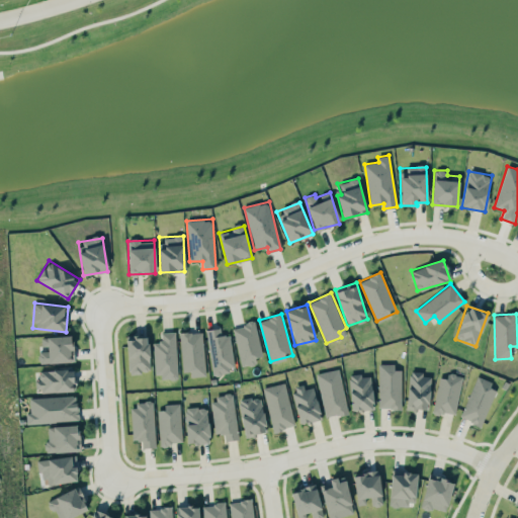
[(241,366),(257,363),(255,357),(262,355),(255,322),(233,327),(241,366)]
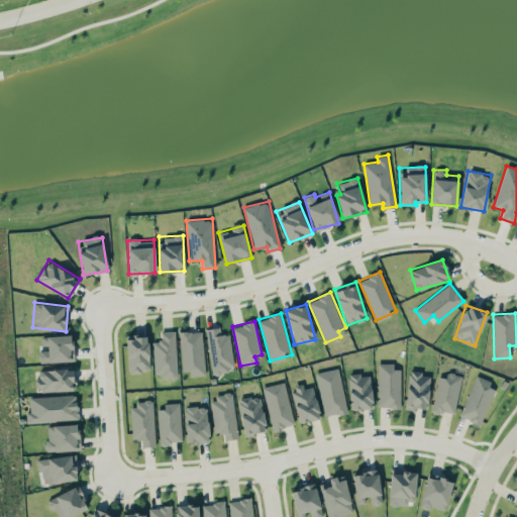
[(206,329),(212,373),(234,370),(229,333),(220,335),(219,327),(206,329)]
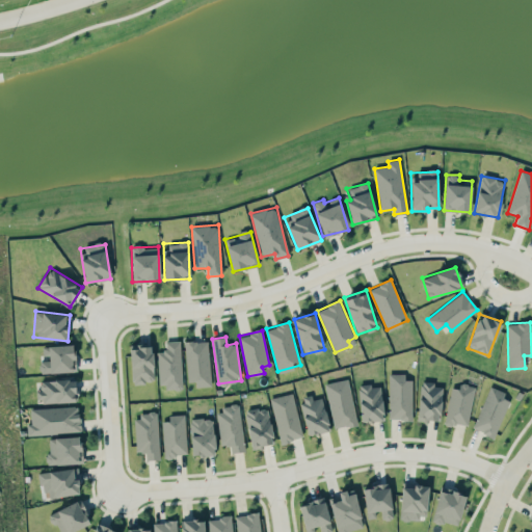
[(187,381),(195,381),(196,387),(211,386),(209,340),(185,342),(187,381)]
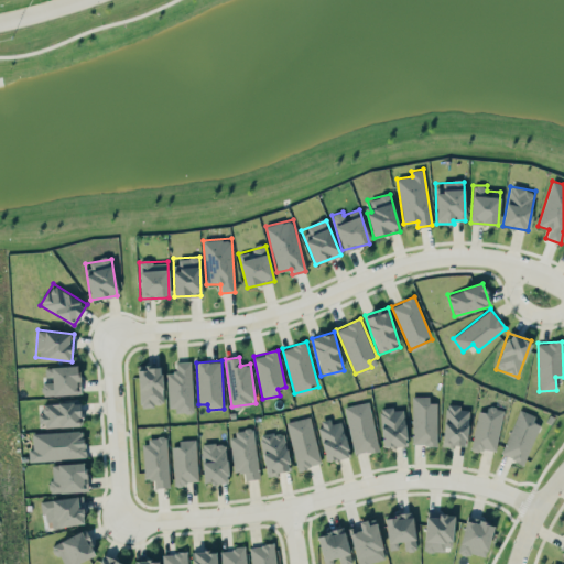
[(175,361),(176,371),(166,371),(169,412),(193,411),(191,361),(175,361)]
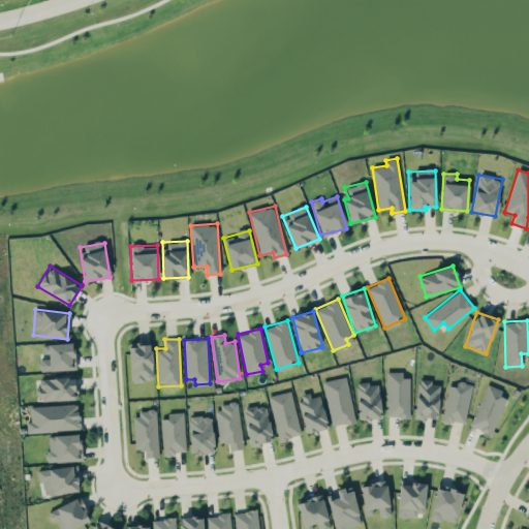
[(74,343),(42,344),(43,360),(39,360),(39,371),(74,370),(74,343)]
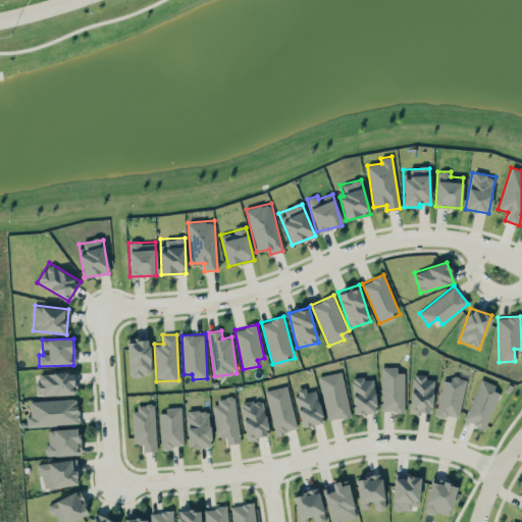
[(151,375),(150,340),(128,340),(128,375),(151,375)]
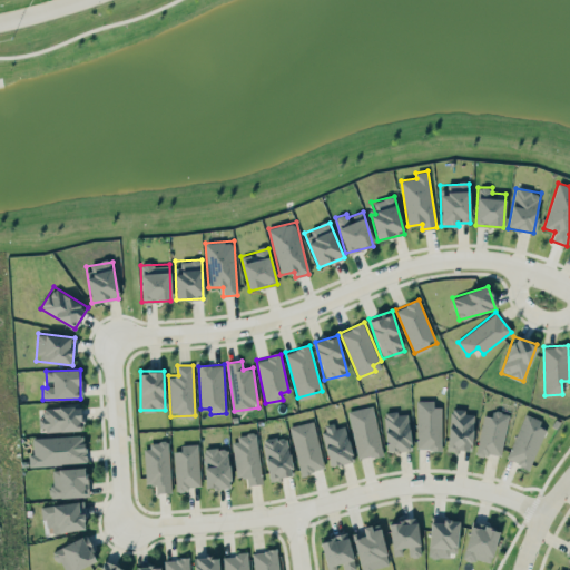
[(416,450),(441,450),(442,408),(433,406),(433,400),(416,400),(416,450)]
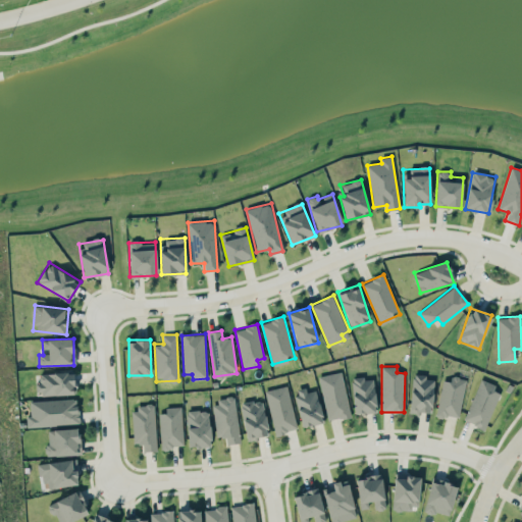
[(327,420),(350,416),(342,371),(318,376),(327,420)]
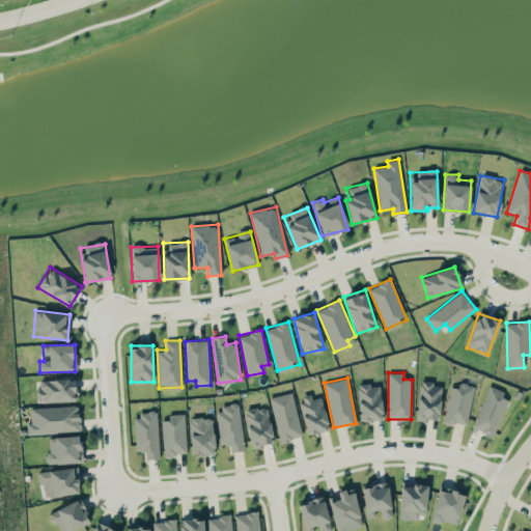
[(38,401),(77,400),(76,379),(37,380),(38,401)]
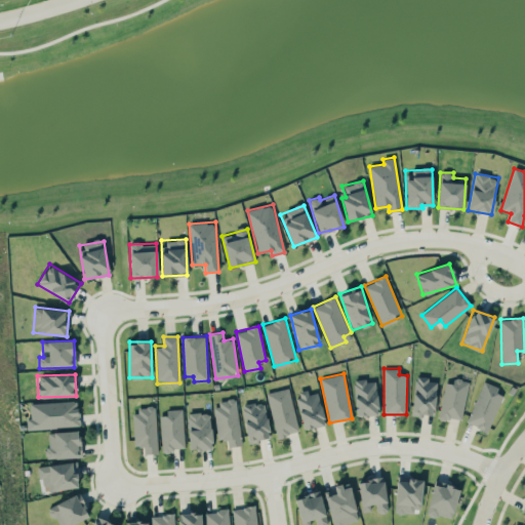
[(434,416),(437,379),(415,377),(411,414),(434,416)]
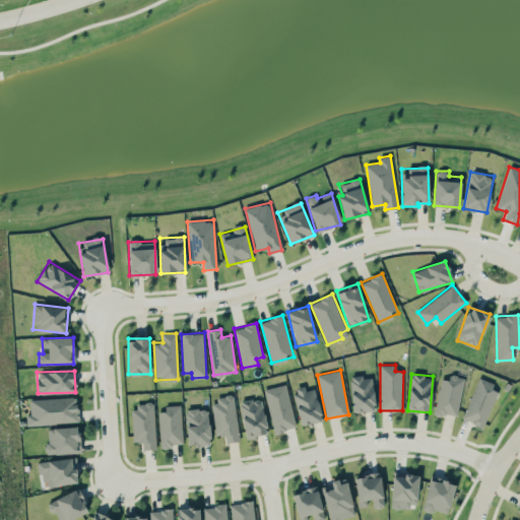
[(463,377),(449,375),(449,380),(440,379),(435,413),(458,416),(463,377)]
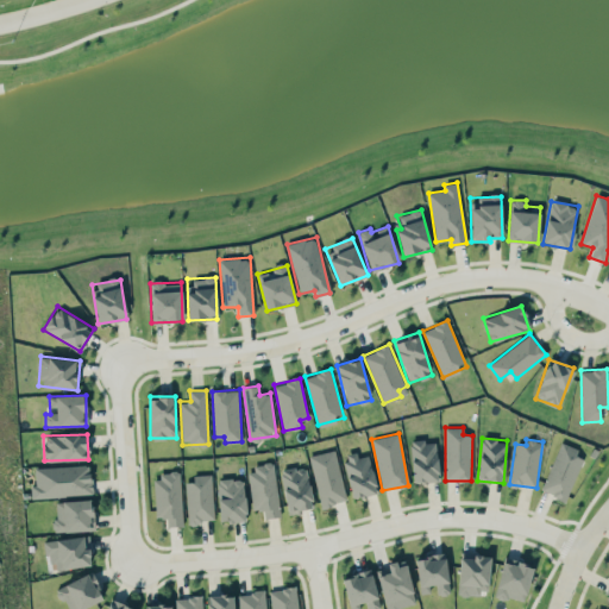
[(437,440),(410,441),(413,482),(438,481),(437,440)]
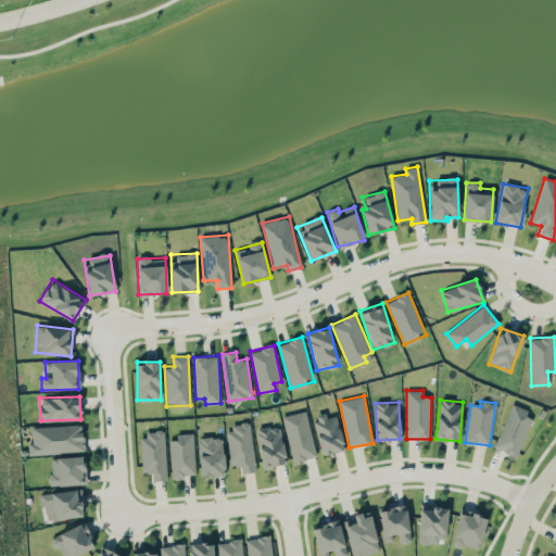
[(532,419),(525,416),(528,409),(512,403),(493,449),(516,457),(532,419)]
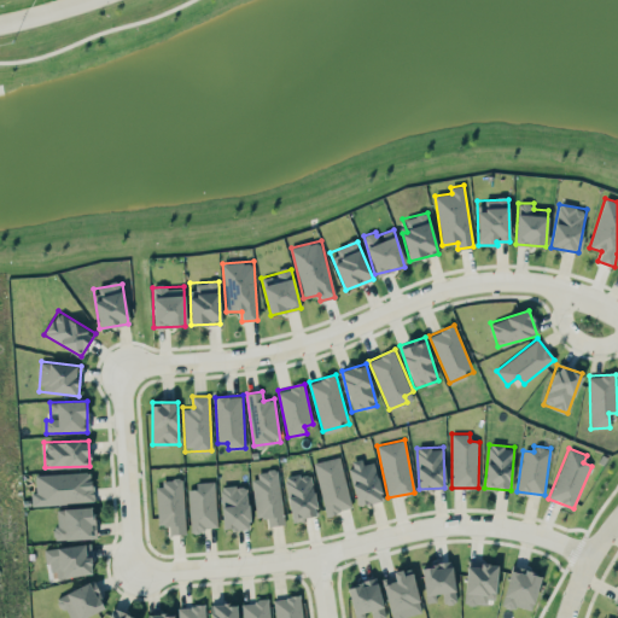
[(315,461),(324,513),(351,509),(342,456),(315,461)]
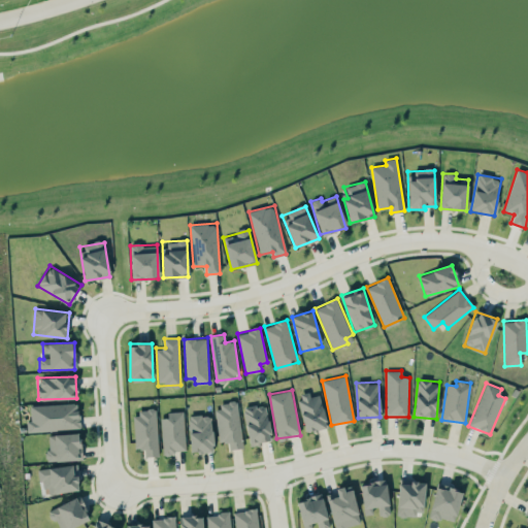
[(327,428),(321,394),(310,396),(309,392),(298,394),(305,432),(327,428)]
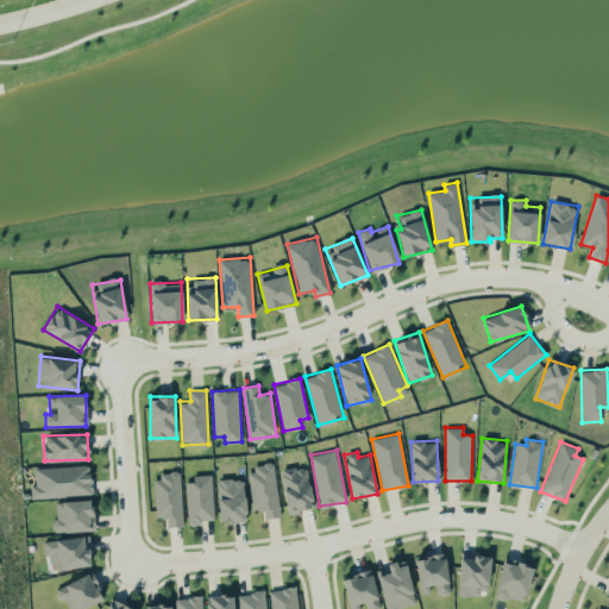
[(248,468),(252,510),(263,509),(264,519),(281,516),(274,464),(248,468)]
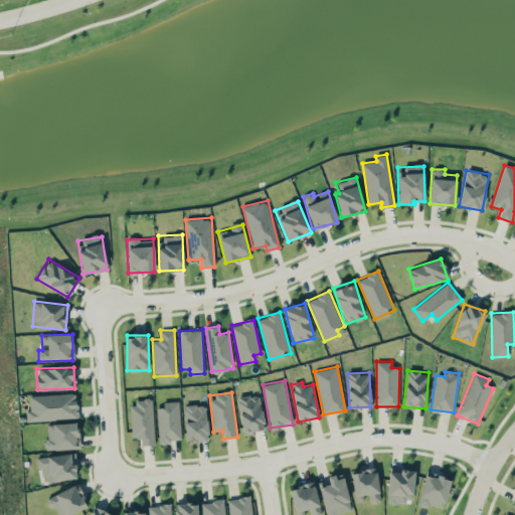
[(29,395),(30,410),(26,411),(26,420),(77,418),(76,393),(29,395)]
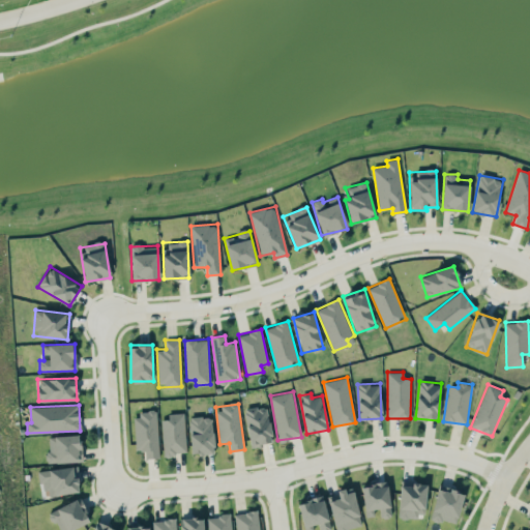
[(244,409),(249,446),(272,443),(267,406),(244,409)]
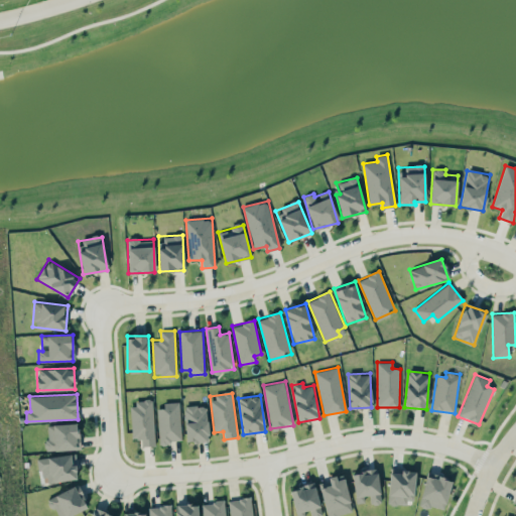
[(154,445),(152,401),(130,402),(132,438),(141,438),(141,445),(154,445)]
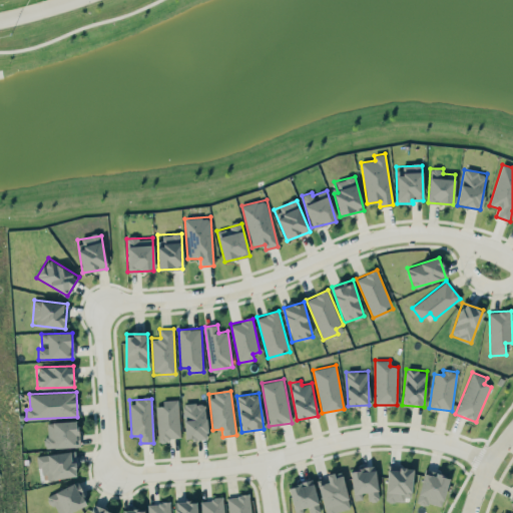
[(179,439),(178,402),(156,402),(157,440),(179,439)]
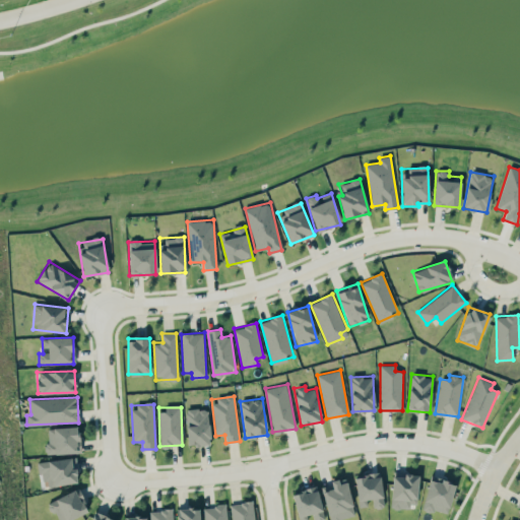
[(206,407),(184,410),(189,446),(211,443),(206,407)]
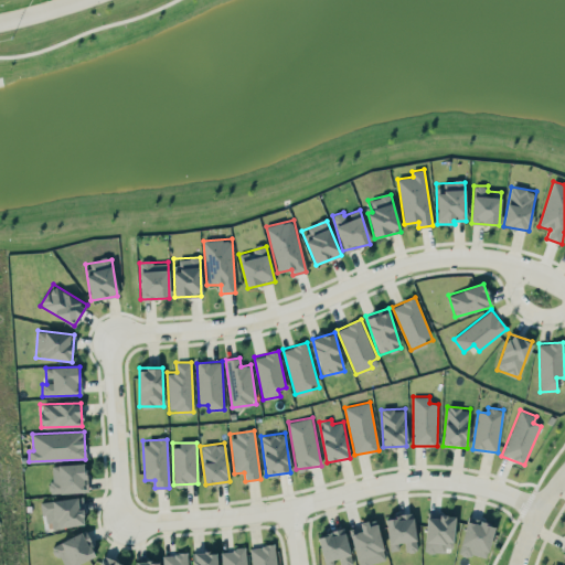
[(86,492),(85,464),(51,465),(51,492),(86,492)]
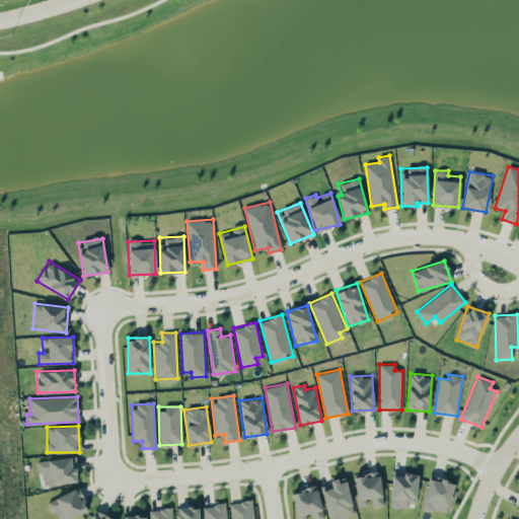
[(38,460),(40,479),(48,478),(49,485),(78,482),(75,456),(38,460)]
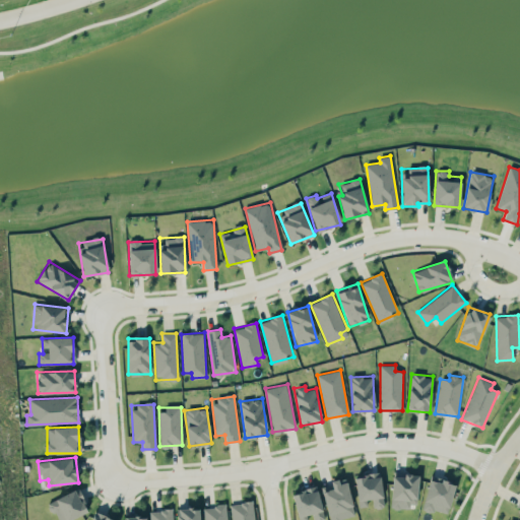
[(418,474),(394,471),(390,506),(415,508),(418,474)]
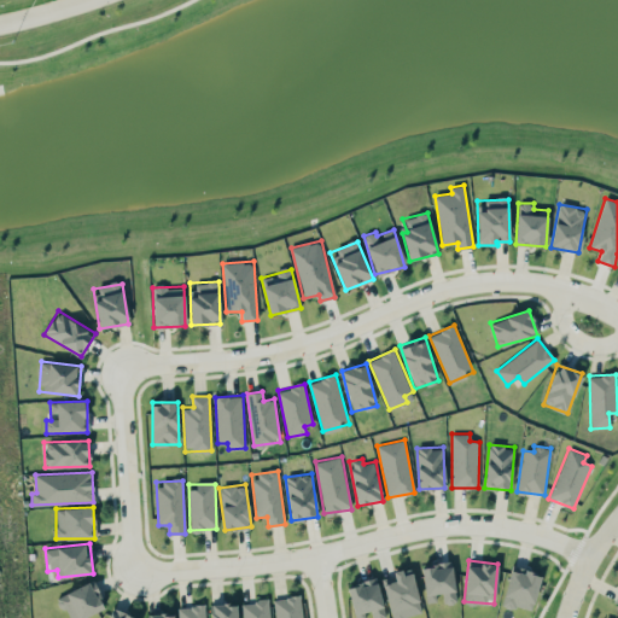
[(421,566),(426,602),(441,601),(441,605),(458,602),(452,561),(421,566)]
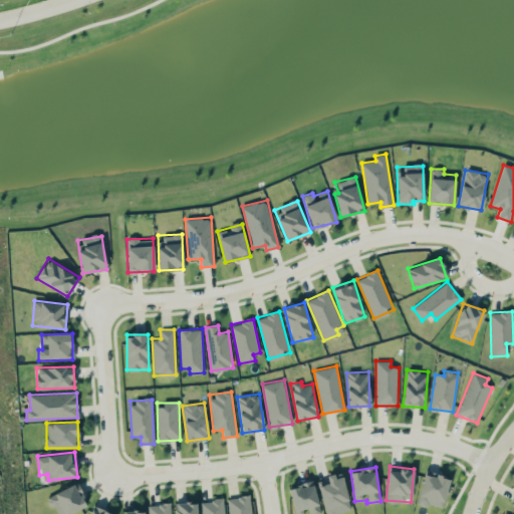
[(418,503),(444,508),(450,476),(424,471),(418,503)]
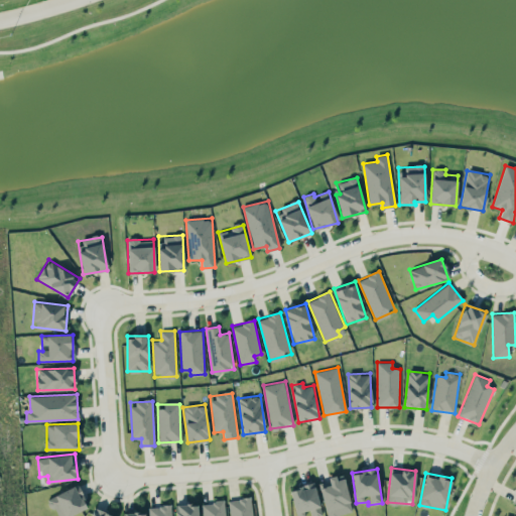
[(330,484),(320,487),(326,515),(334,515),(352,512),(345,474),(329,477),(330,484)]
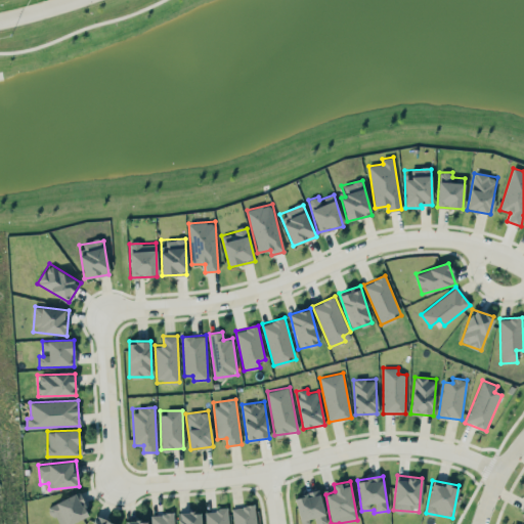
[(326,523),(329,523),(318,490),(294,497),(301,523),(309,523),(313,523),(326,523)]
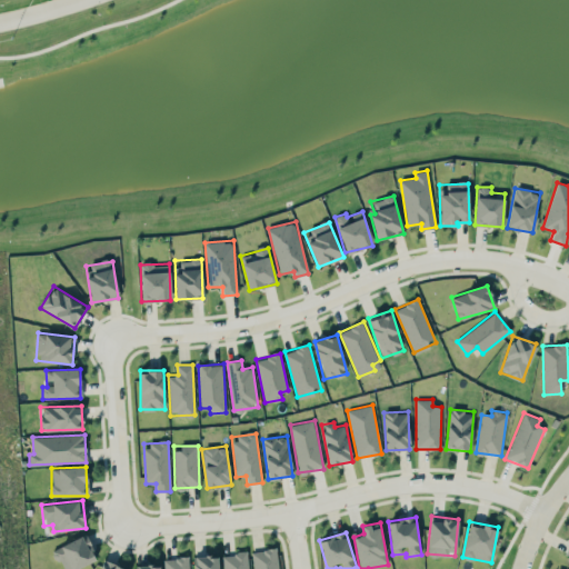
[(53,548),(62,568),(75,568),(98,560),(87,535),(53,548)]
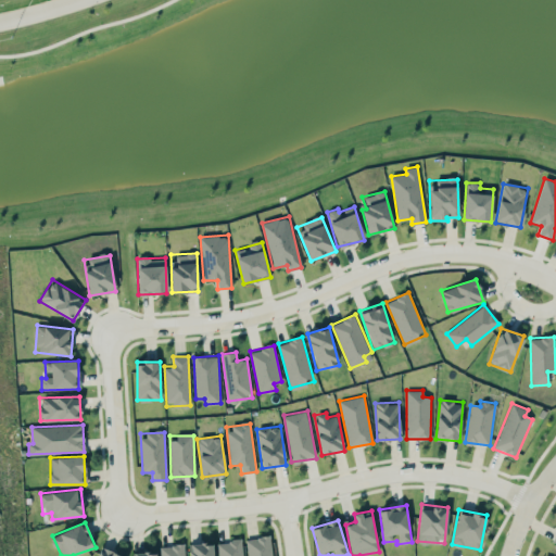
[(272,555),(270,536),(248,538),(248,555),(272,555)]
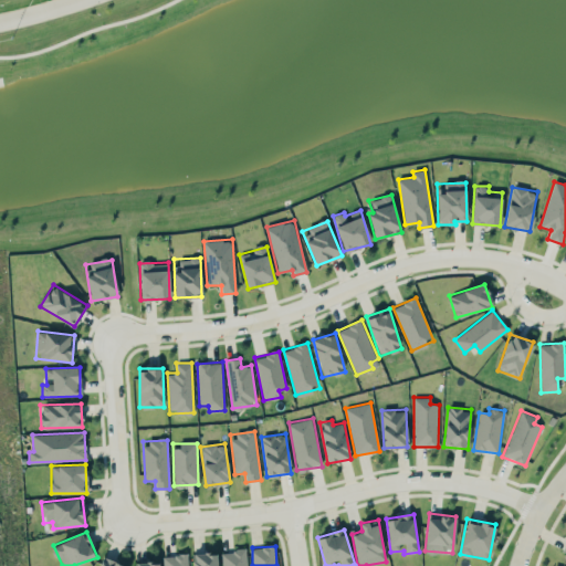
[(222,551),(222,565),(247,565),(247,549),(222,551)]
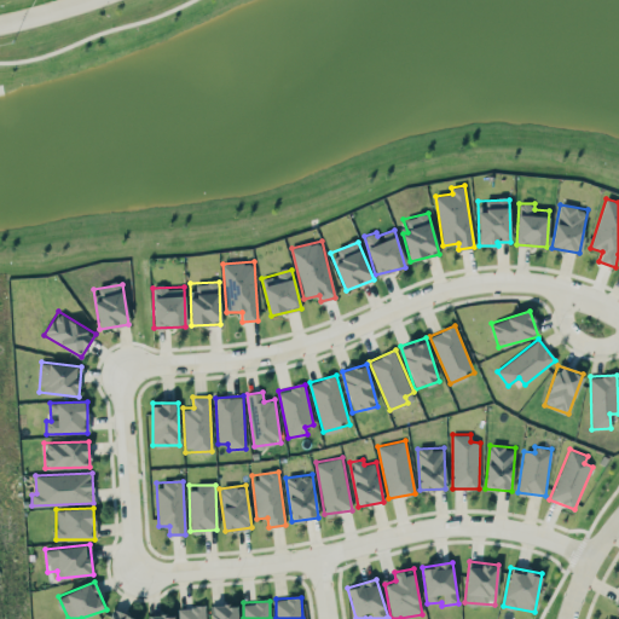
[(179,618),(206,618),(206,606),(179,607),(179,618)]
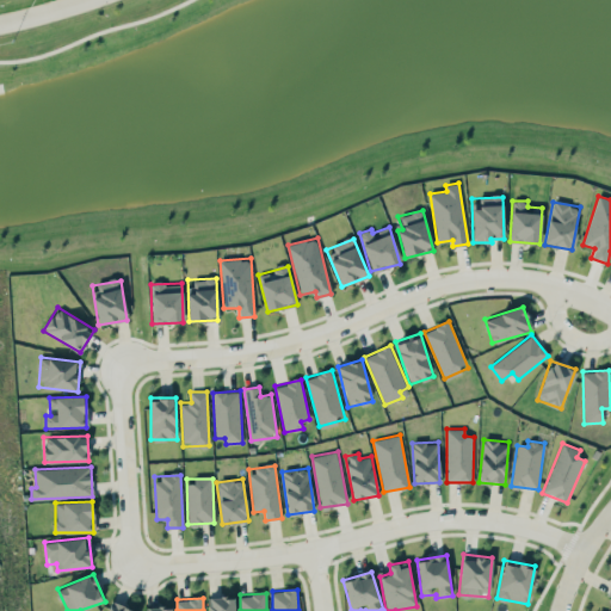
[(209,598),(209,610),(235,610),(235,598),(209,598)]
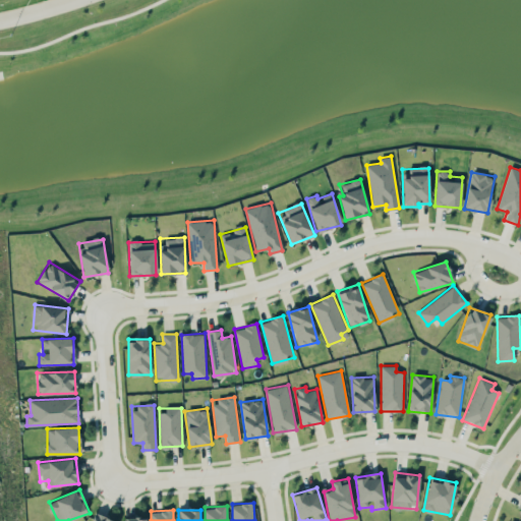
All buildings are outlined.
